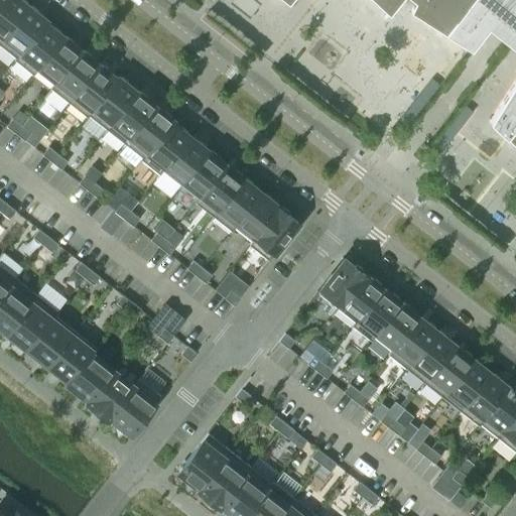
[(2,0),(0,3),(0,40),(27,6),(25,4),(27,2),(24,0),(2,0)]
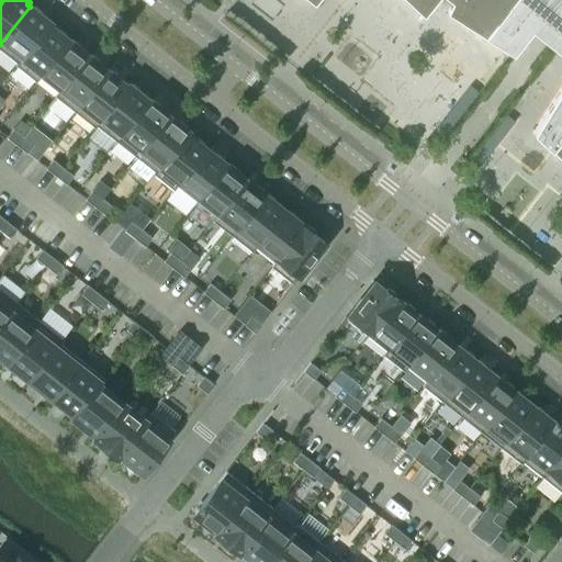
[(561,0),(308,0),(315,4),(318,0),(406,0),(424,15),(435,0),(452,0),(447,12),(512,53),(531,29),(546,41),(561,53),(561,88),(534,133),(561,159),(561,0)]
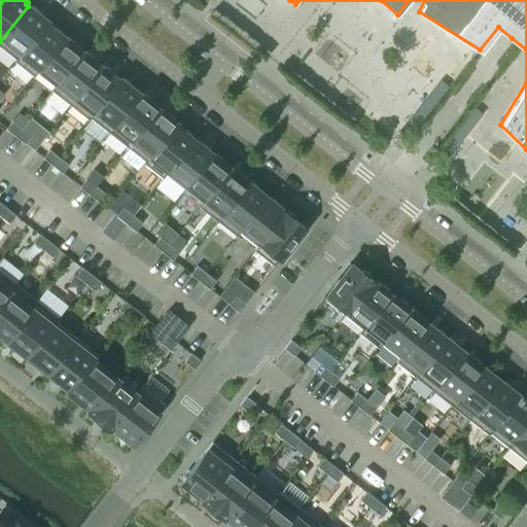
[(30,7),(28,6),(0,41),(0,45),(15,59),(14,61),(46,21),(37,13),(39,11),(32,5),(30,7)]
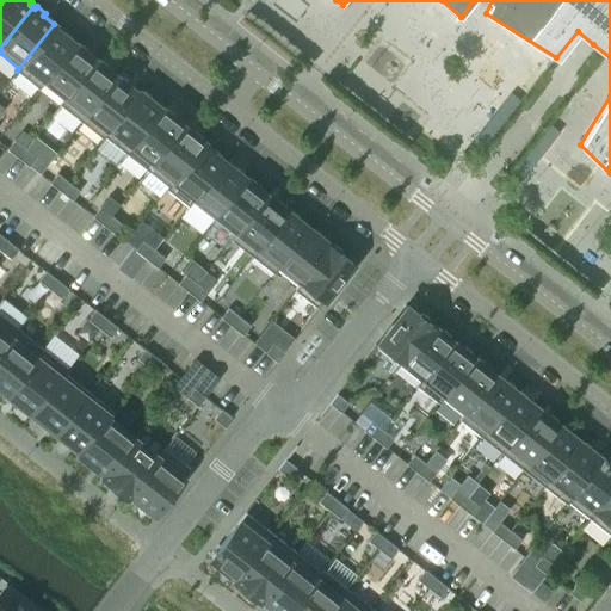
[(55,24),(54,24),(17,71),(38,87),(73,43),(71,41),(73,38),(65,32),(63,35),(53,26),(55,24)]
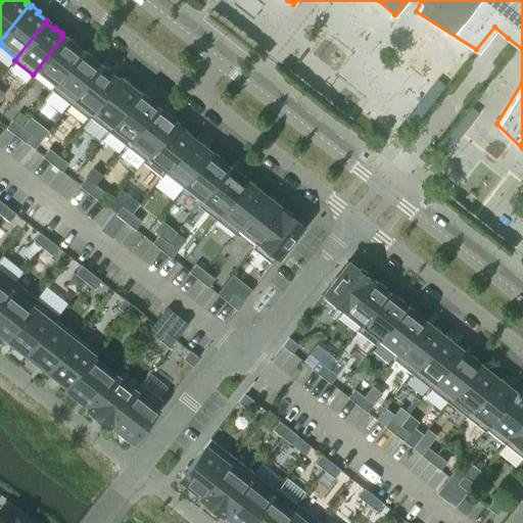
[(65,39),(62,37),(33,75),(34,76),(37,72),(53,85),(50,89),(51,89),(81,51),(72,44),(74,42),(66,37),(65,39)]
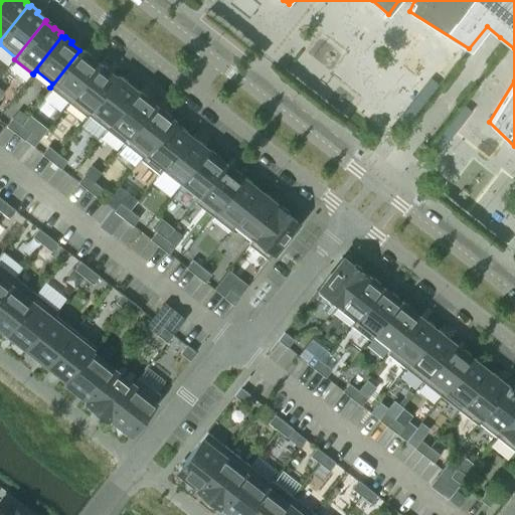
[(82,52),(79,50),(50,88),(68,102),(98,64),(89,57),(91,55),(83,50),(82,52)]
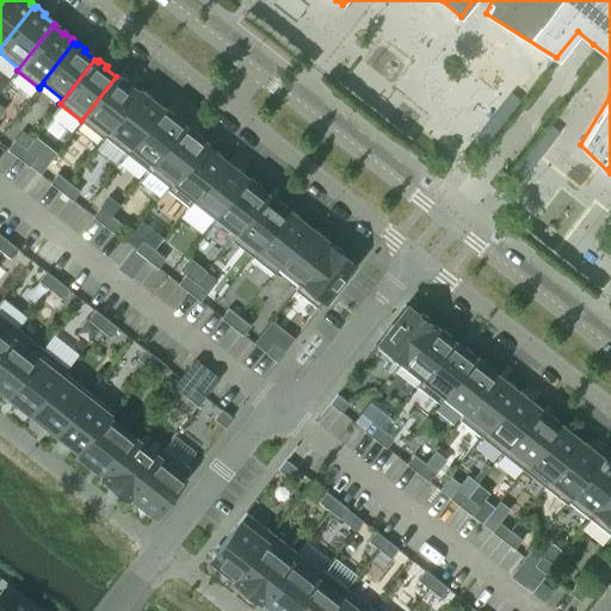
[(121,76),(119,79),(116,76),(81,121),(103,139),(140,91),(139,91),(137,93),(127,85),(129,82),(121,76)]
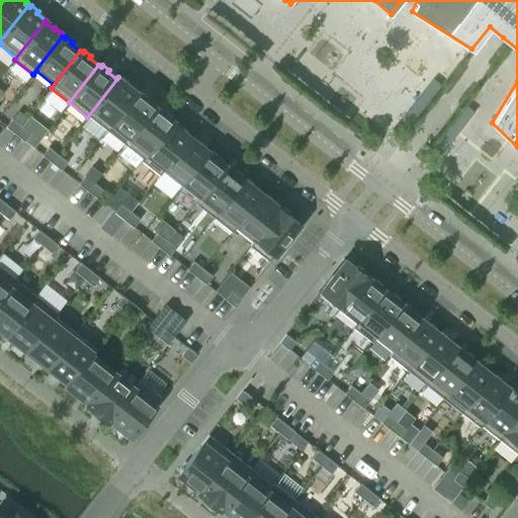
[(120,79),(118,77),(87,117),(89,115),(106,130),(137,91),(127,84),(128,82),(122,77),(120,79)]
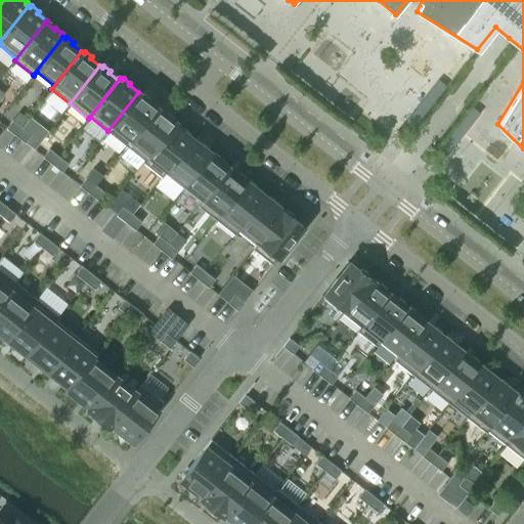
[(425,112),(445,86),(438,79),(417,105),(425,112)]
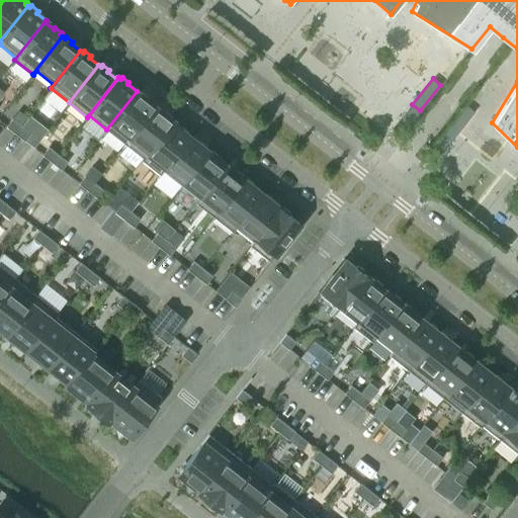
[(139,93),(137,91),(106,130),(124,144),(155,105),(145,98),(147,96),(141,91),(139,93)]
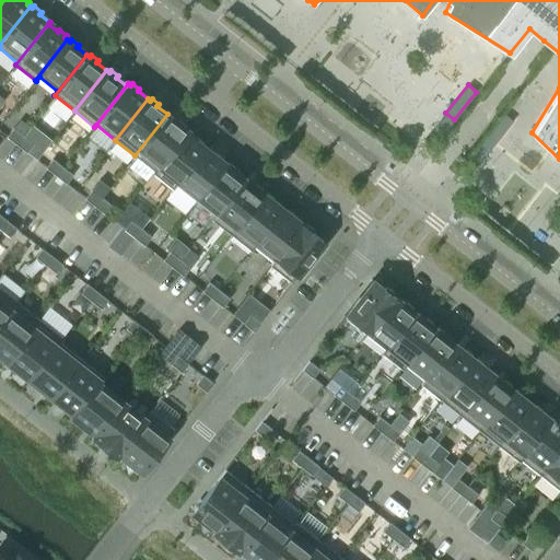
[(178,120),(177,123),(167,114),(135,155),(153,171),(152,172),(152,173),(186,130),(184,128),(186,126),(178,120)]
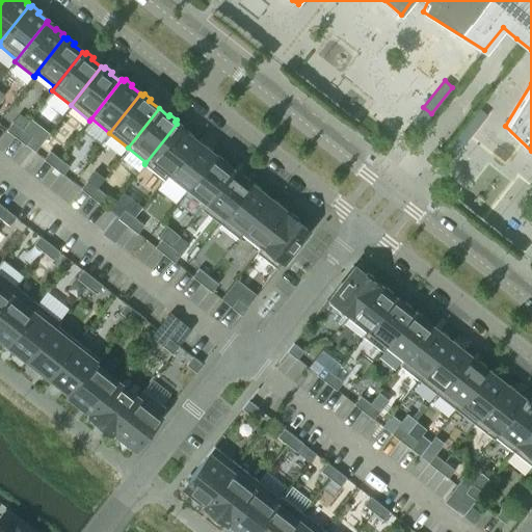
[(467,141),(487,114),(479,108),(458,135),(467,141)]
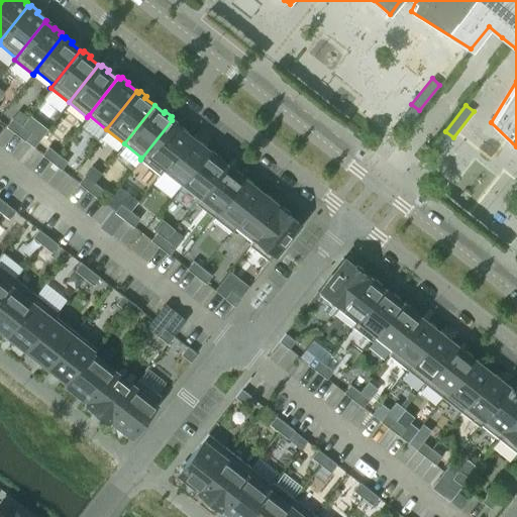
[(15,133),(21,125),(11,117),(5,125),(15,133)]
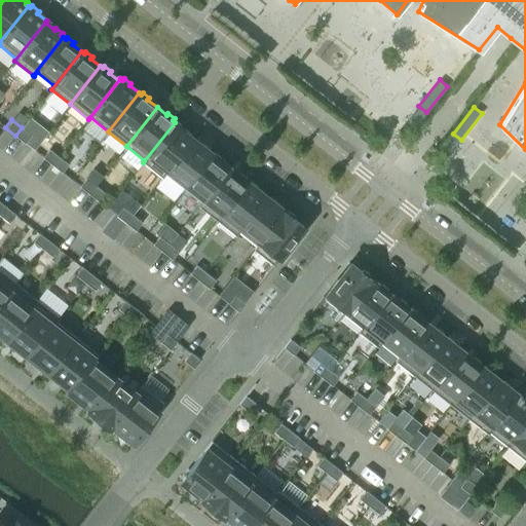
[(176,122),(175,122),(143,162),(161,177),(192,139),(190,137),(191,135),(185,129),(183,132),(175,124),(176,122)]
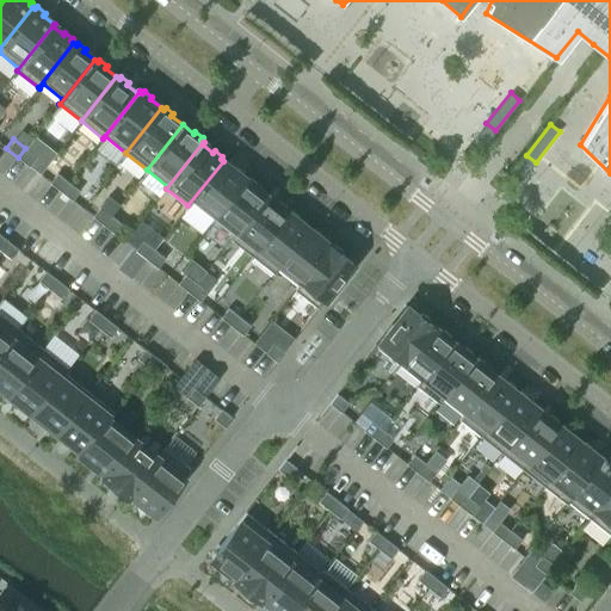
[(36,156),(25,148),(18,158),(29,166),(36,156)]
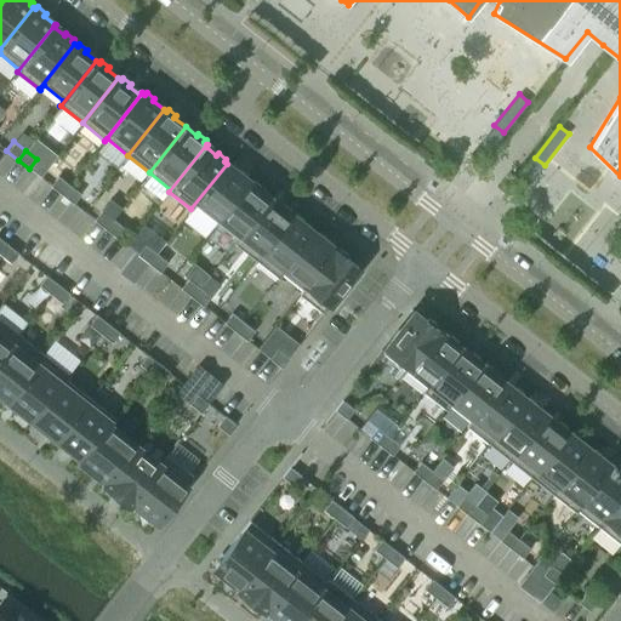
[(238,172),(227,164),(191,209),(192,210),(195,205),(216,221),(249,181),(246,178),(248,176),(240,170),(238,172)]
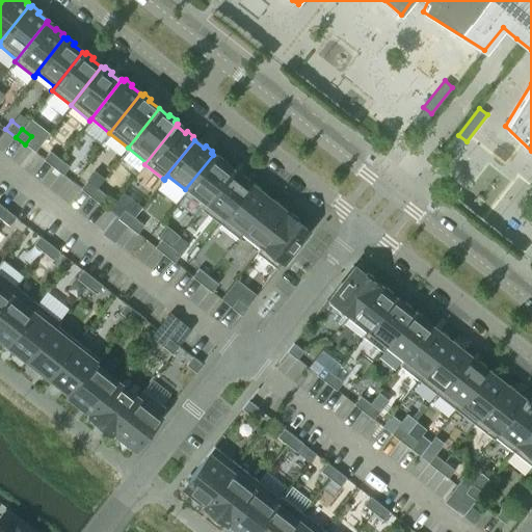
[(43,158),(52,166),(59,158),(49,151),(43,158)]
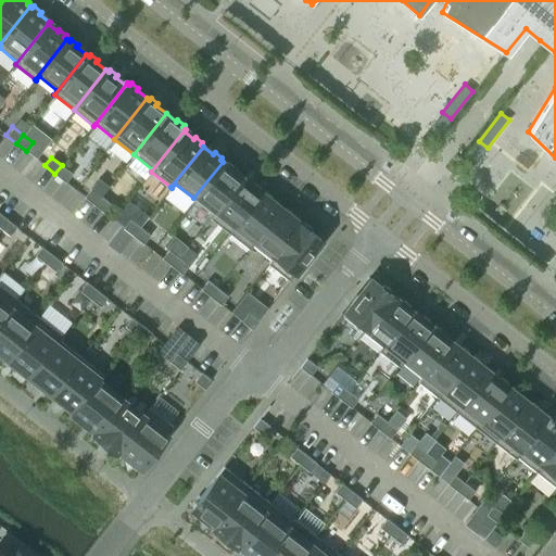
[(225,164),(223,162),(193,198),(213,213),(210,217),(242,177),(232,169),(234,167),(227,161),(225,164)]
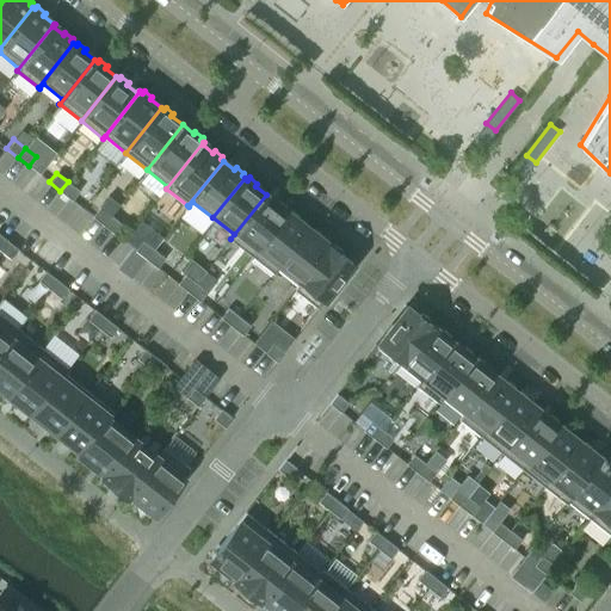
[(71,199),(79,190),(68,181),(60,191),(71,199)]
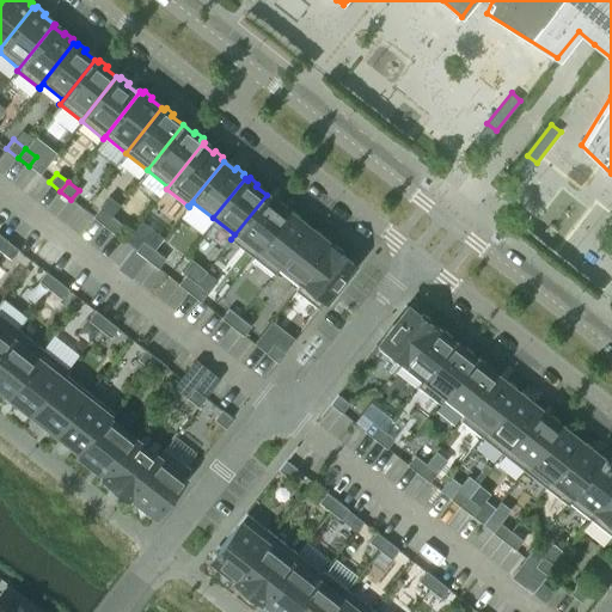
[(277,203),(267,195),(231,239),(252,256),(288,212),(285,209),(287,207),(279,201),(277,203)]
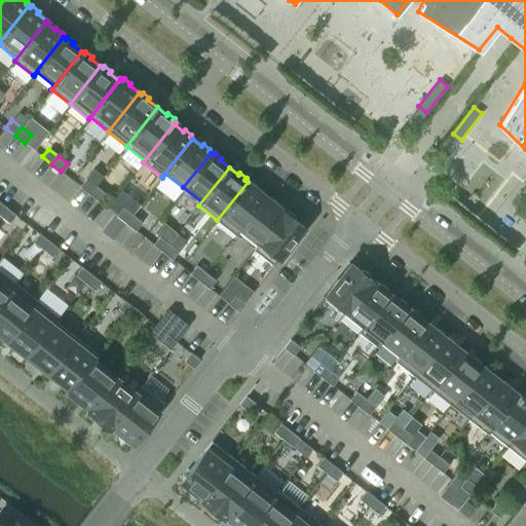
[(78,186),(88,193),(95,185),(85,178),(78,186)]
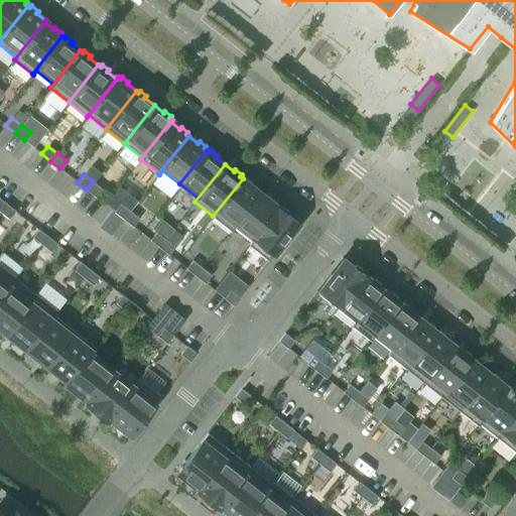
[(245,180),(243,178),(213,216),(231,230),(260,192),(251,185),(253,183),(246,178),(245,180)]
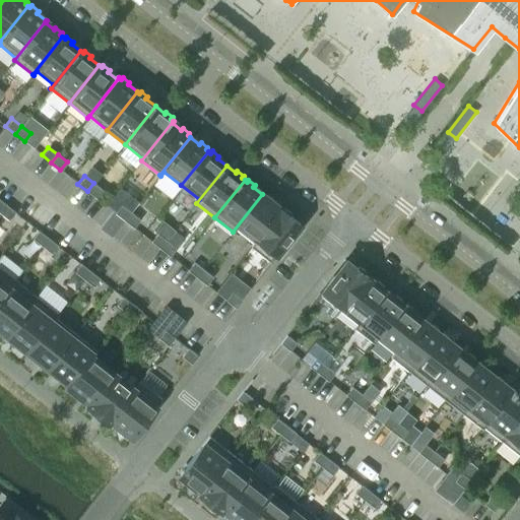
[(96,199),(103,191),(93,183),(87,191),(96,199)]
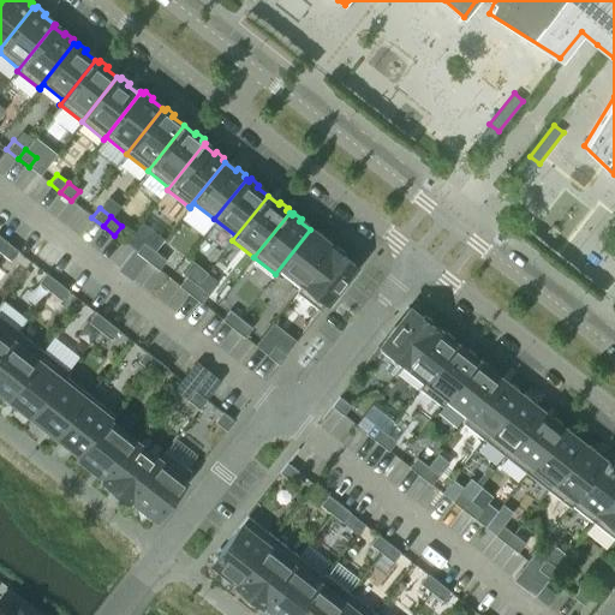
[(314,232),(310,230),(275,274),(276,275),(280,270),(300,287),(332,246),(321,238),(323,236),(315,230),(314,232)]
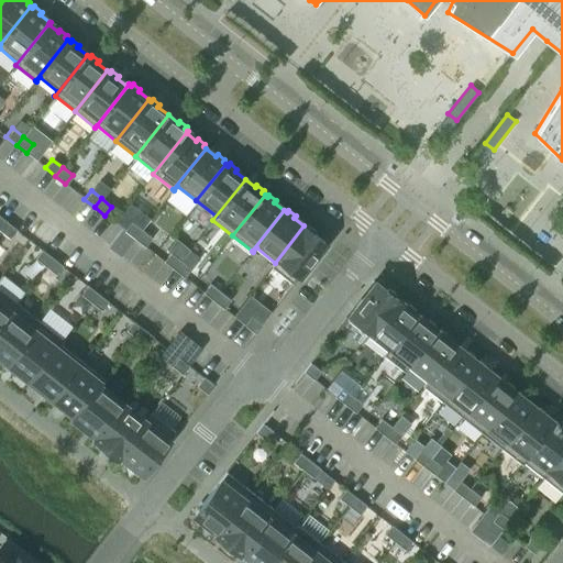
[(0,230),(10,239),(17,230),(7,221),(0,229),(0,230)]
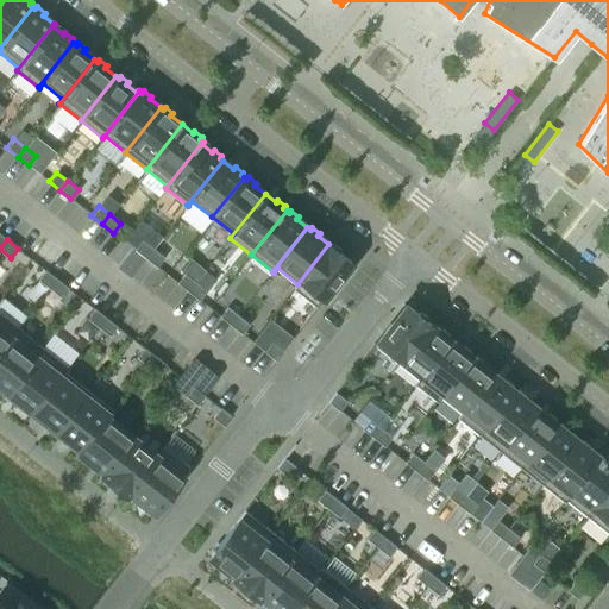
[(145,258),(152,249),(140,239),(133,249),(145,258)]
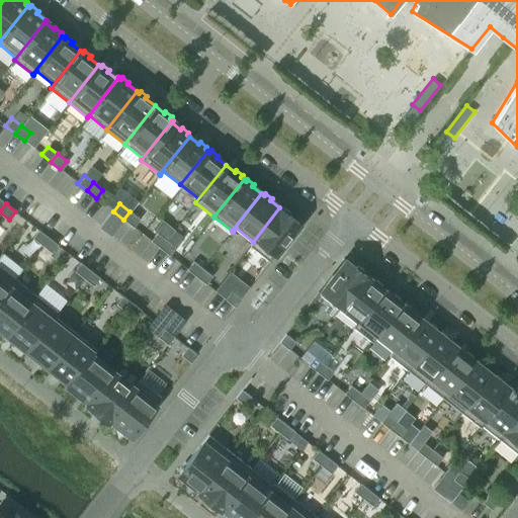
[(282,209),(279,207),(253,242),(256,239),(274,253),(298,223),(288,214),(290,212),(283,207),(282,209)]
